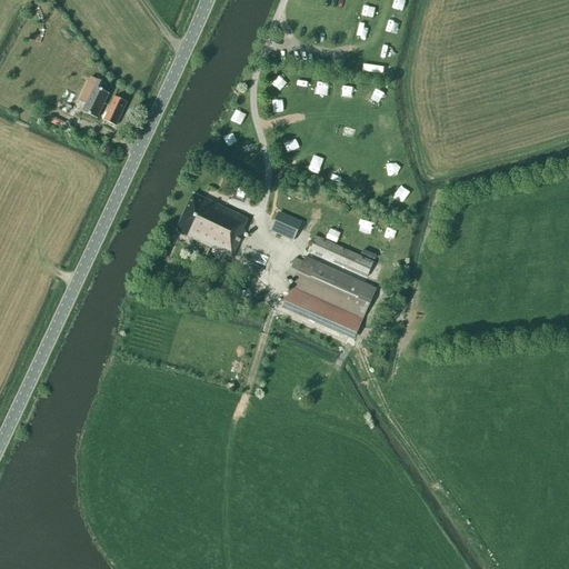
[(362,71),(383,73),(385,66),(363,63),(362,71)]
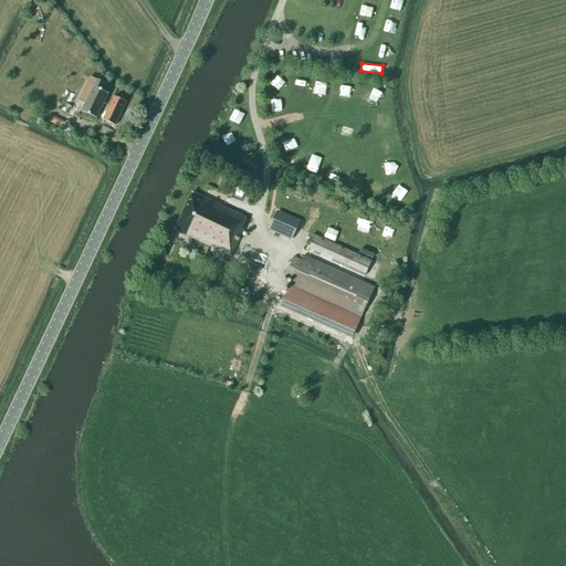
[(82,109),(81,111),(96,118),(96,117),(115,126),(126,103),(112,95),(114,92),(106,88),(104,87),(105,85),(106,84),(91,76),(90,79),(85,88),(82,94),(83,94),(87,96),(88,96),(85,104),(82,109)]
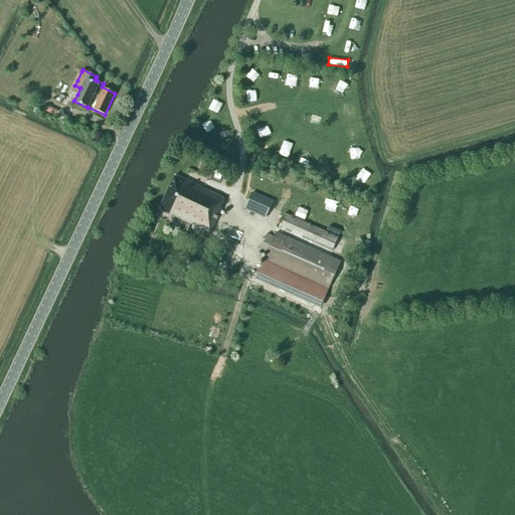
[(159,209),(190,224),(209,233),(221,209),(219,208),(224,198),(175,175),(159,209)]
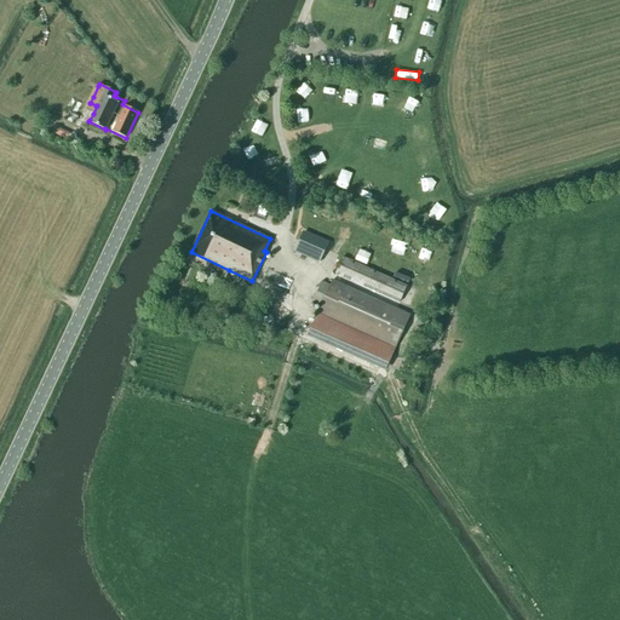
[(319,265),(328,245),(304,233),(294,253),(319,265)]
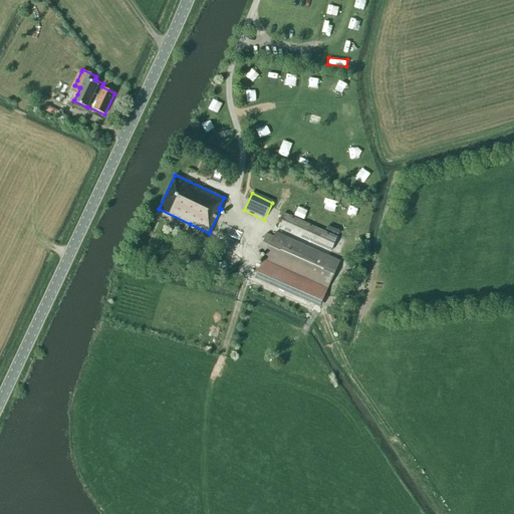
[(331,251),(337,237),(284,214),(278,227),(331,251)]
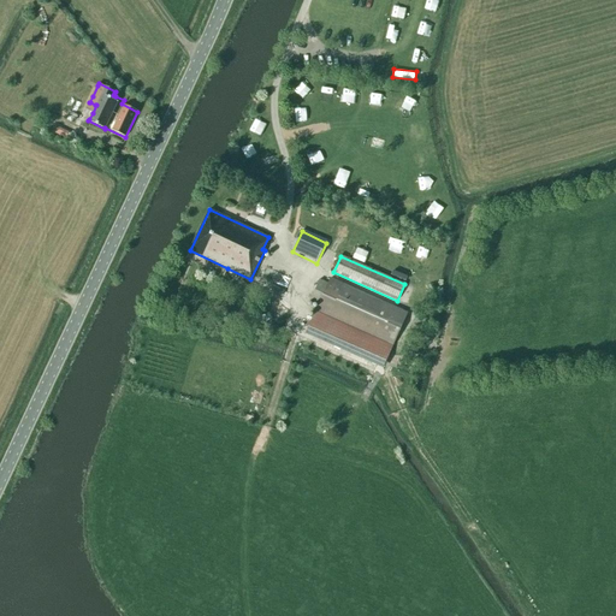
[(284,277),(279,289),(285,292),(291,279),(284,277)]
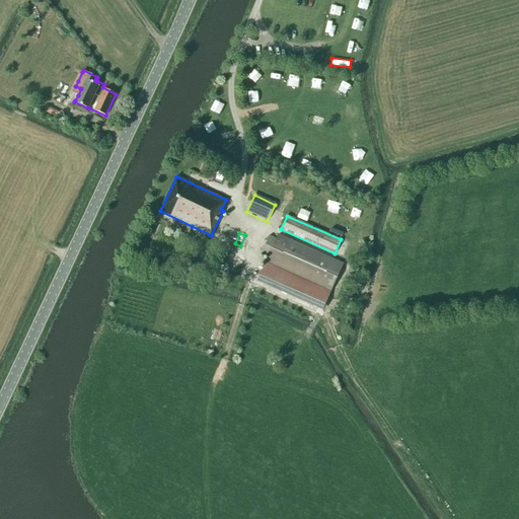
[(330,291),(343,264),(278,235),(276,239),(269,236),(261,254),(268,257),(257,282),(322,310),(331,291),(330,291)]
